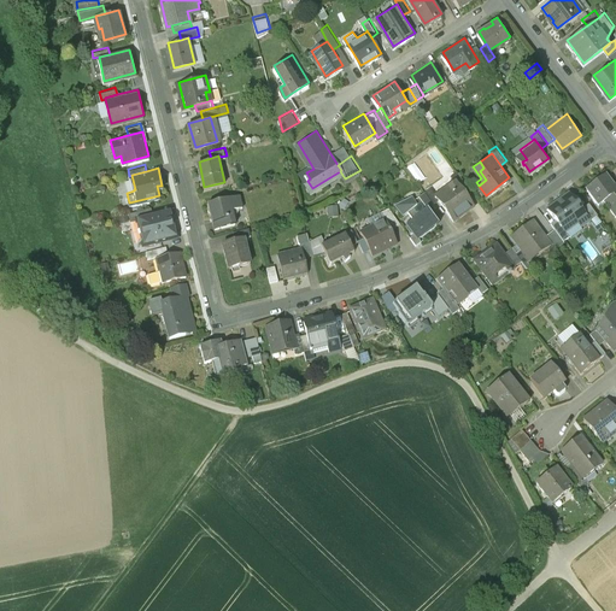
[(467,181),(457,169),(451,174),(455,178),(461,186),(467,181)]
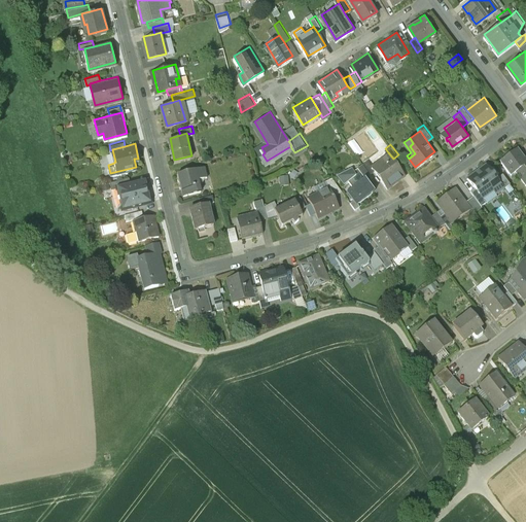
[(525,153),(524,154),(518,145),(501,158),(512,171),(516,168),(525,181),(525,153)]
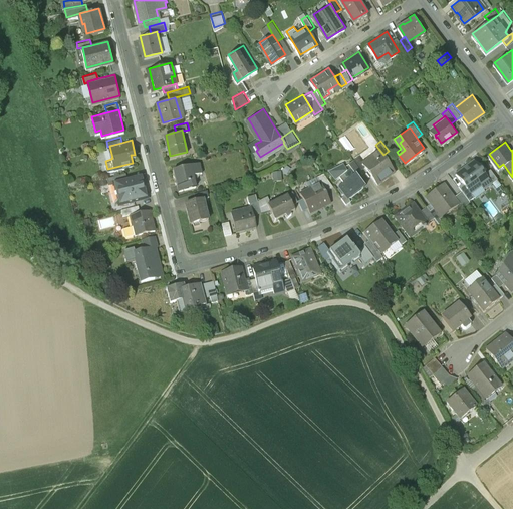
[(378,149),(373,153),(375,156),(364,163),(377,181),(394,169),(383,155),(378,149)]
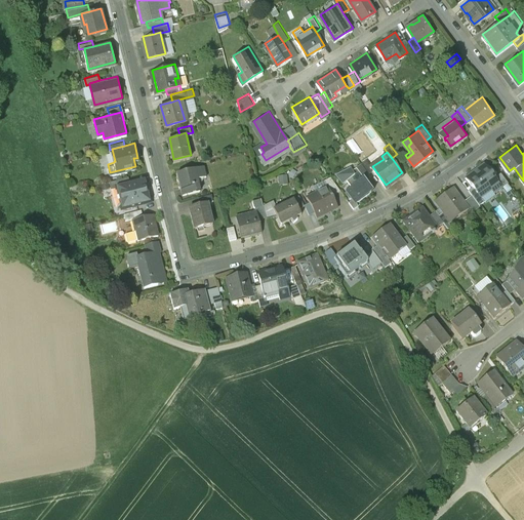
[(368,171),(362,161),(355,166),(362,175),(368,171)]
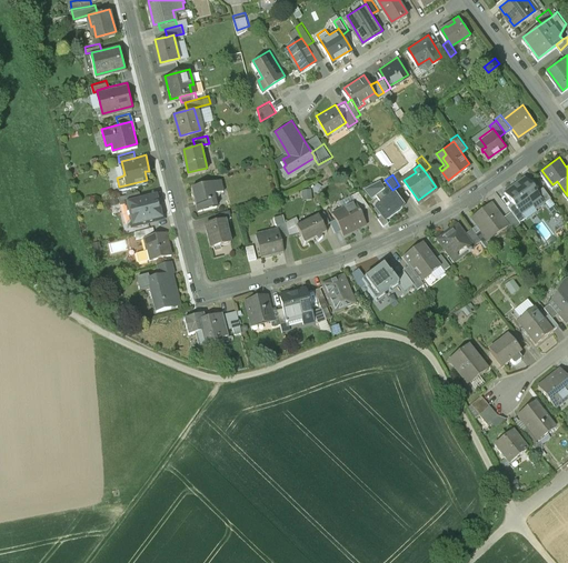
[(526,174),(506,189),(521,210),(540,195),(536,189),(526,174)]
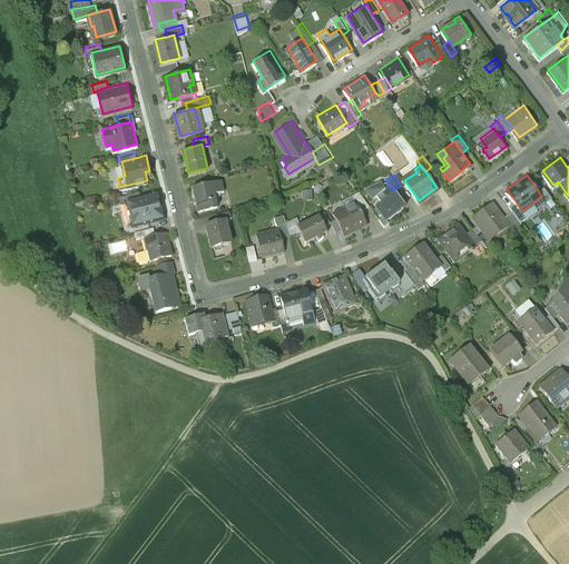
[(221,178),(193,185),(198,209),(217,205),(214,193),(224,189),(221,178)]
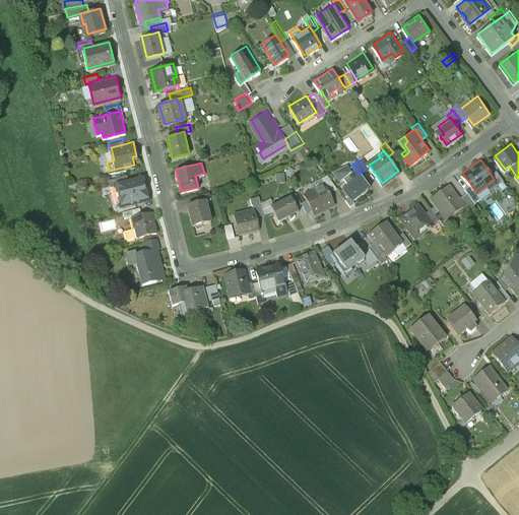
[(351,165),(350,163),(349,165),(348,164),(333,170),(339,179),(343,176),(349,184),(344,188),(347,192),(348,191),(353,197),(368,186),(351,165)]
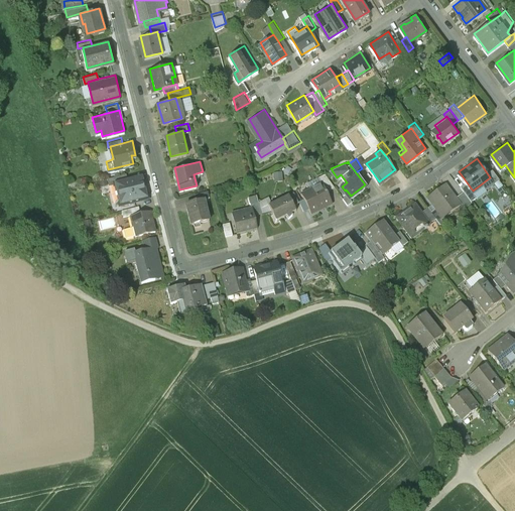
[(493,167),(486,171),(490,177),(494,181),(500,177),(493,167)]
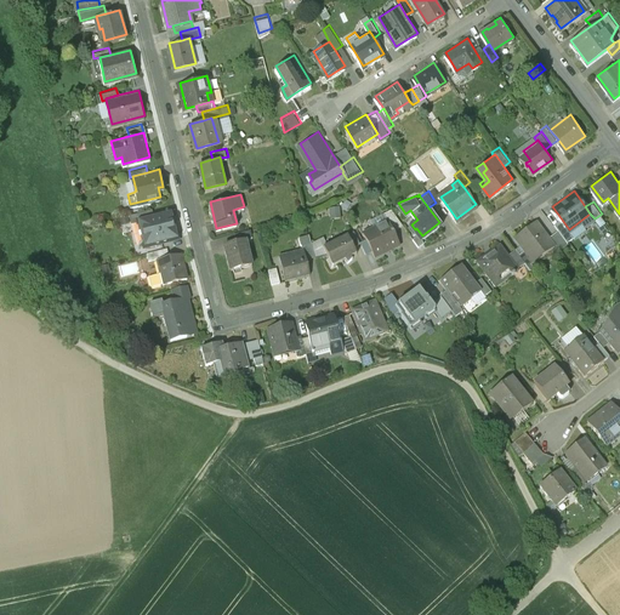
[(403,222),(392,206),(385,210),(388,217),(393,227),(403,222)]
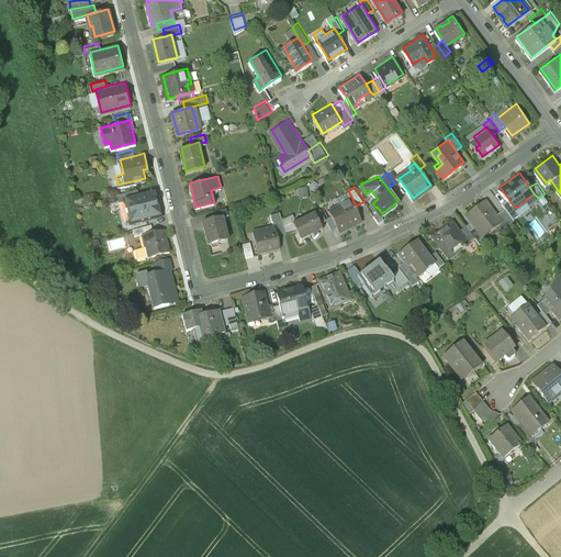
[(132,188),(116,192),(119,199),(125,198),(125,197),(134,195),(132,188)]
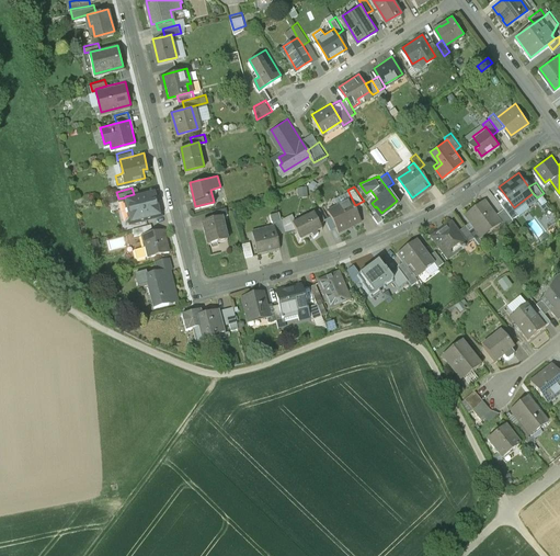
[(134,194),(125,196),(125,197),(130,219),(160,212),(155,189),(134,194)]
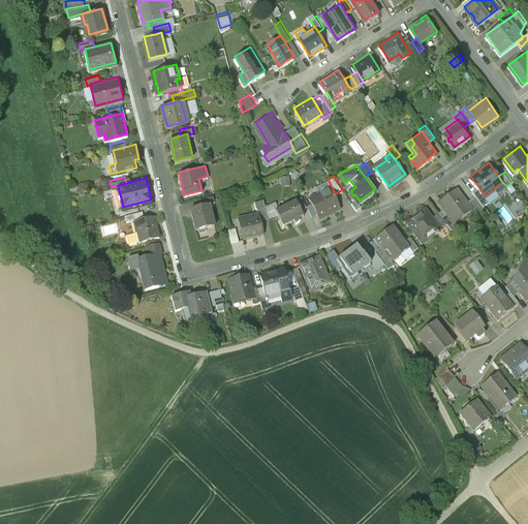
[(331,185),(309,195),(319,216),(341,206),(335,193),(331,185)]
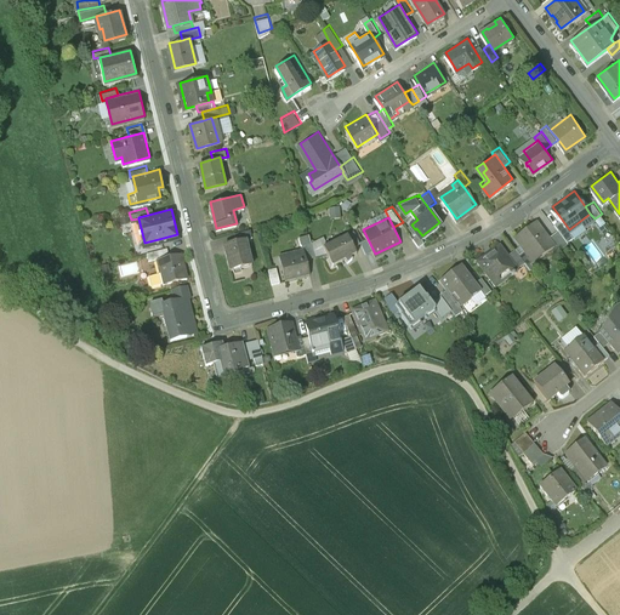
[(536,218),(516,234),(534,260),(555,245),(556,244),(550,234),(536,218)]
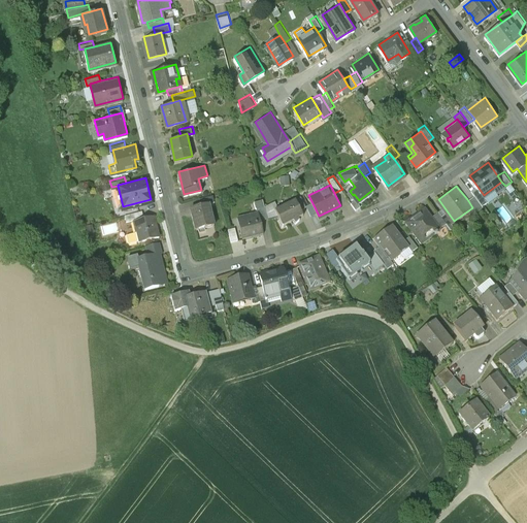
[(212,193),(199,196),(201,203),(208,201),(215,199),(212,193)]
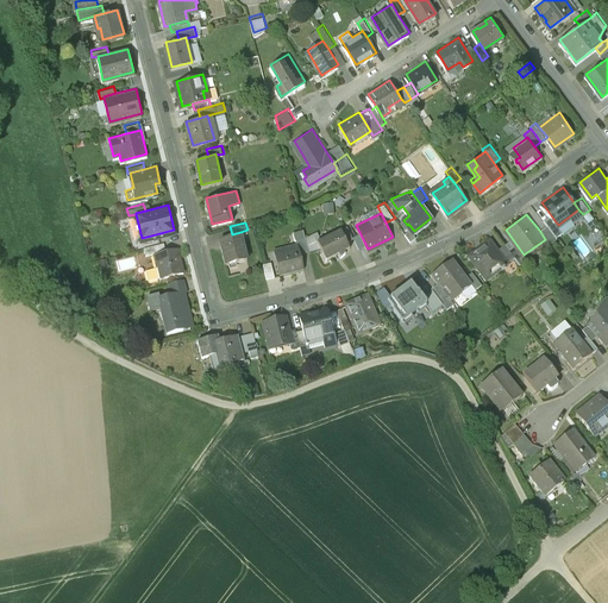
[(353,236),(348,224),(340,227),(346,239),(353,236)]
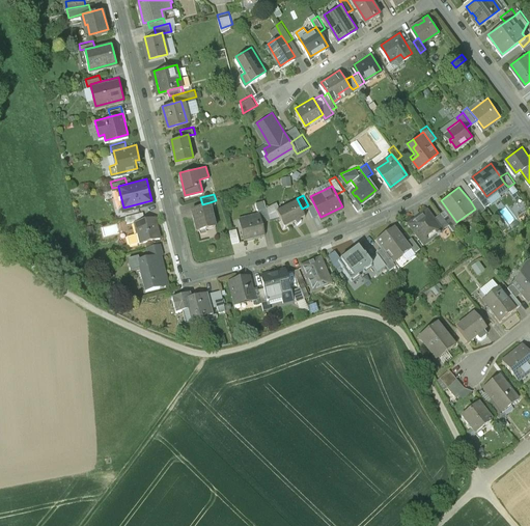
[(485,206),(477,195),(470,200),(475,209),(474,210),(477,213),(485,206)]
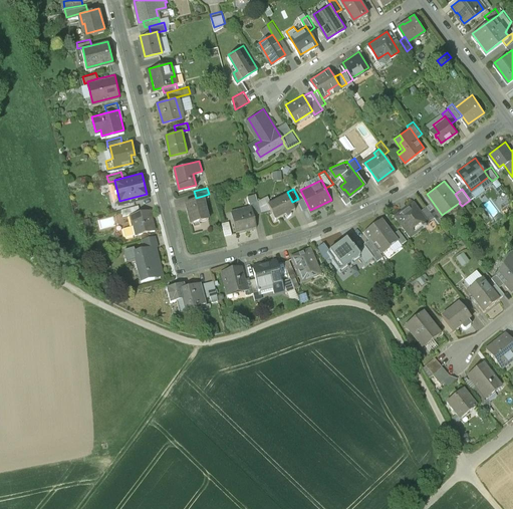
[(287,192),(267,202),(275,217),(295,207),(292,202),(287,192)]
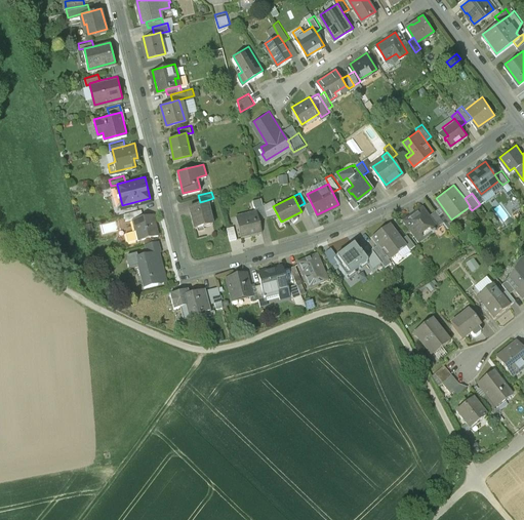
[(200,202),(190,204),(195,226),(213,222),(207,200),(200,202)]
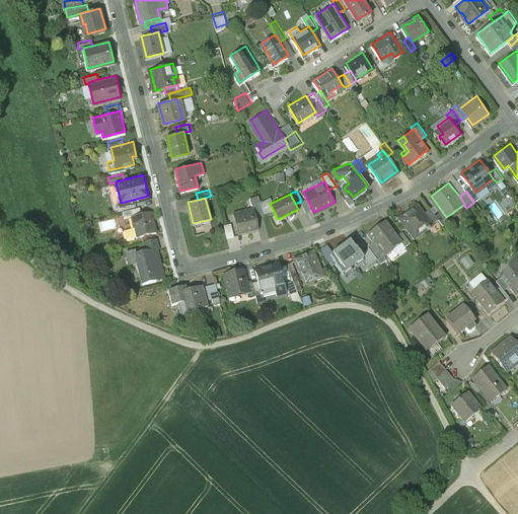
[(261,200),(251,202),(252,205),(253,205),(256,214),(264,212),(261,200)]
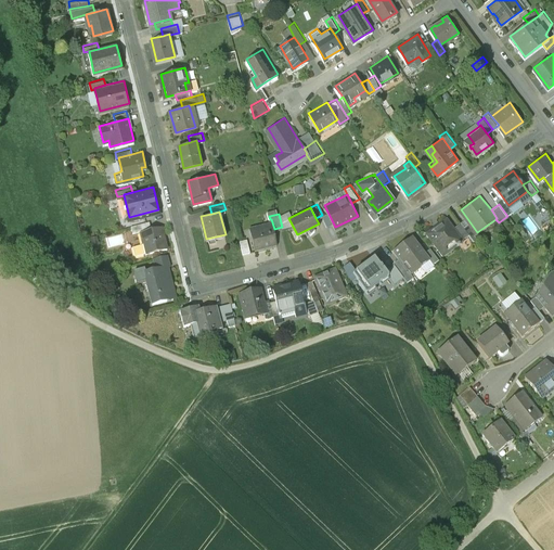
[(447,217),(427,231),(442,253),(456,243),(456,244),(460,242),(459,241),(462,239),(453,227),(447,217)]
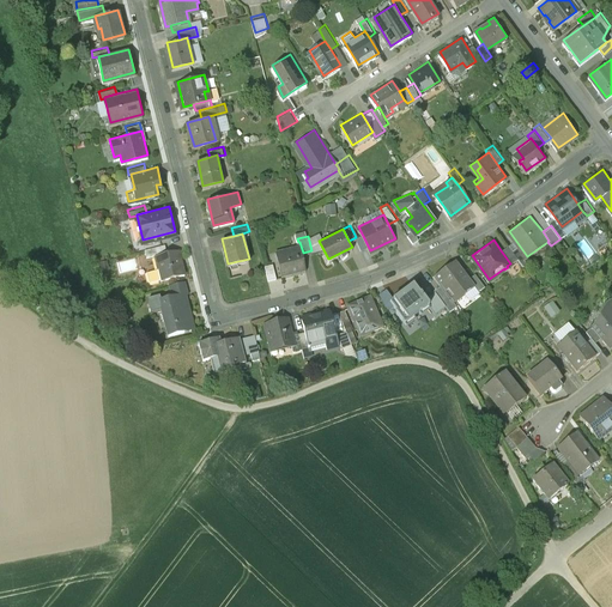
[(165,242),(145,247),(146,254),(167,249),(165,242)]
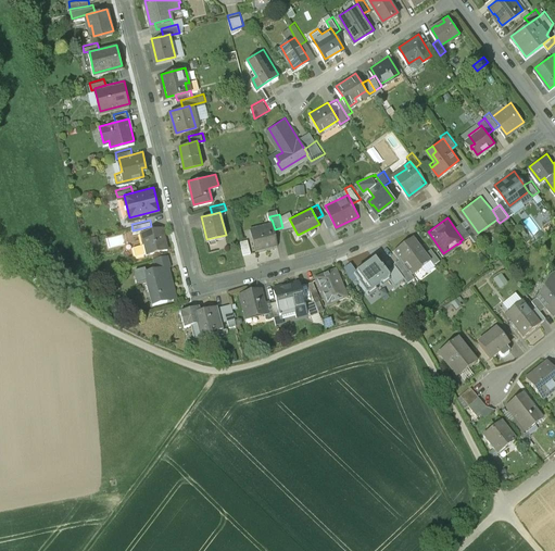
[(270,220),(252,225),(254,234),(252,235),(255,249),(278,243),(275,229),(272,220),(270,220)]
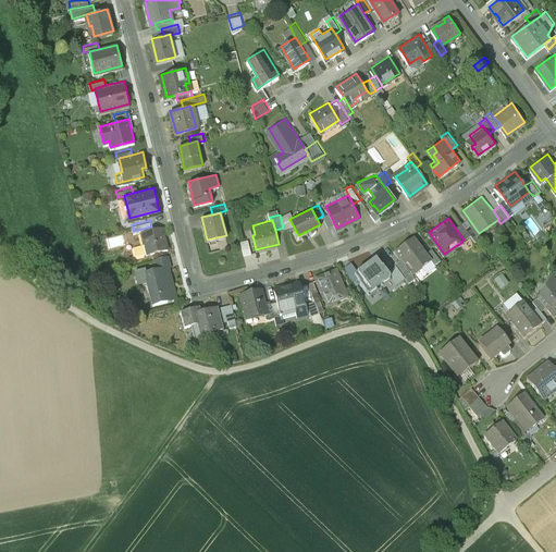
[(471,234),(462,222),(455,228),(464,240),(471,234)]
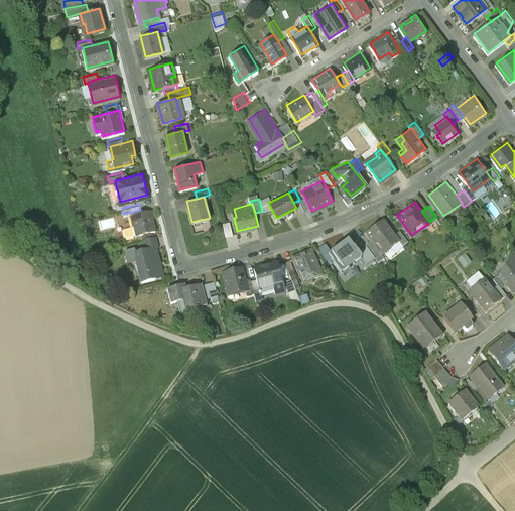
[(151,209),(131,214),(134,226),(124,229),(126,236),(156,229),(151,209)]
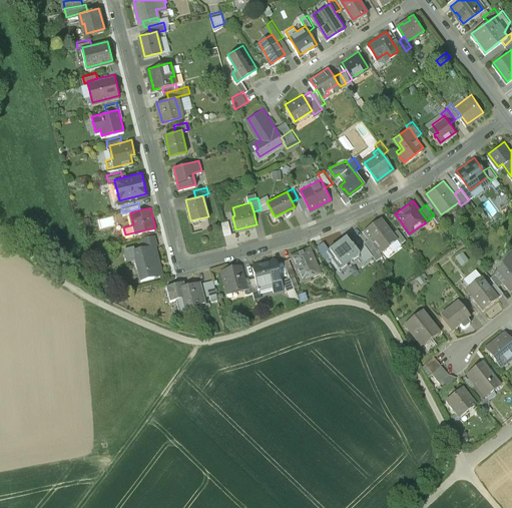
[(393,230),(382,215),(363,229),(374,244),(379,251),(398,238),(398,237),(393,230)]
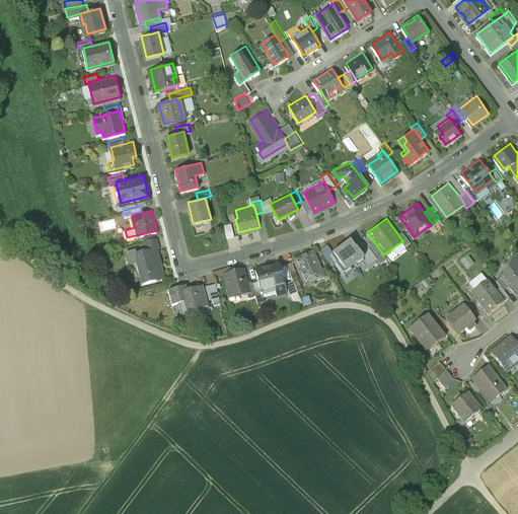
[(411,240),(402,229),(397,233),(402,240),(402,241),(404,244),(411,240)]
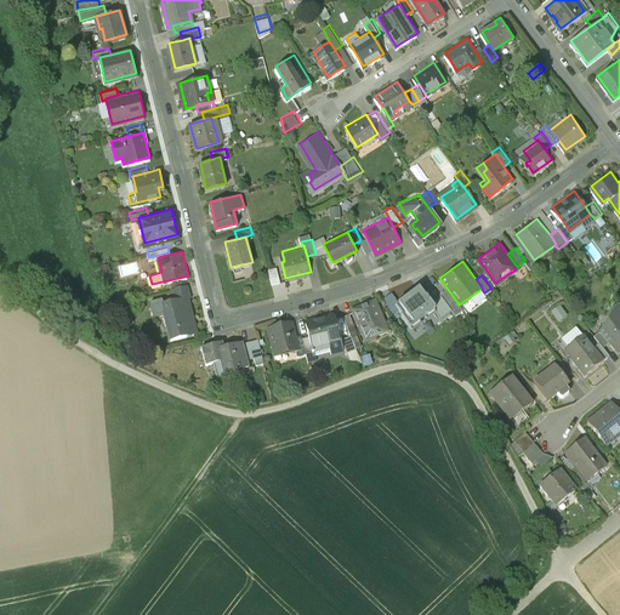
[(187,283),(172,286),(175,297),(188,295),(188,296),(191,296),(187,283)]
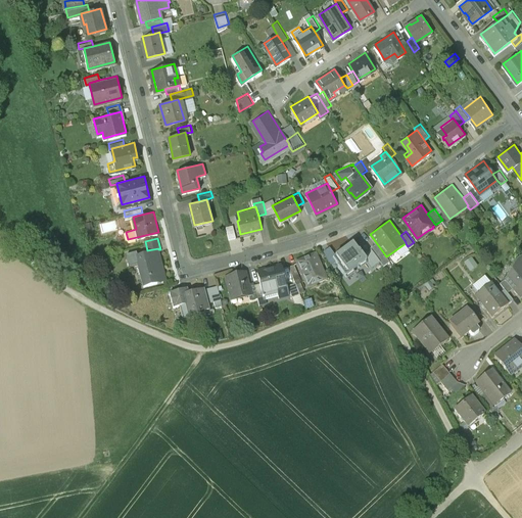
[(352,242),(333,255),(338,263),(338,264),(344,273),(365,259),(366,257),(363,254),(359,248),(358,249),(352,242)]
